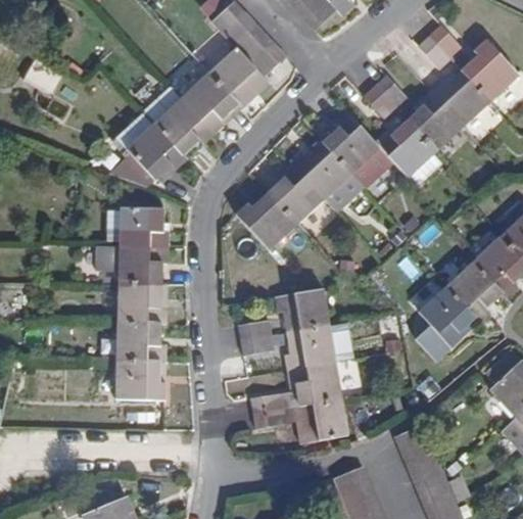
[(302,0),(295,6),(305,17),(326,0),(302,0)]
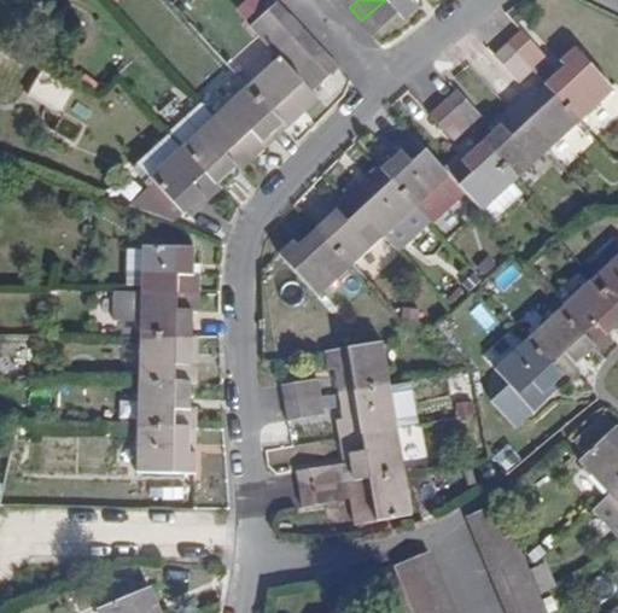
[(361,21),(372,33),(398,9),(390,0),(385,0),(361,21)]
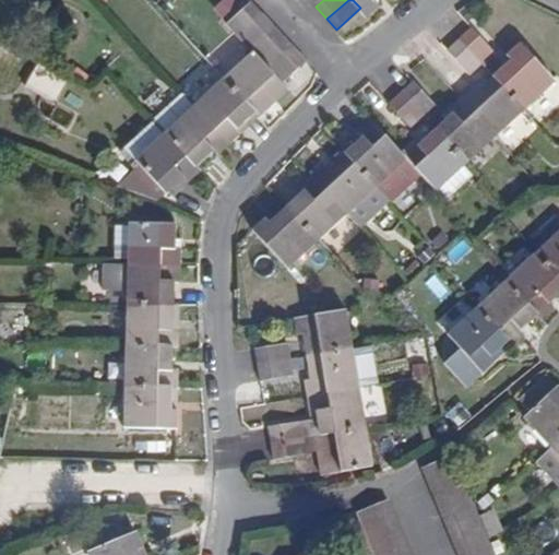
[(353,0),(360,8),(366,15),(378,3),(376,0),(353,0)]
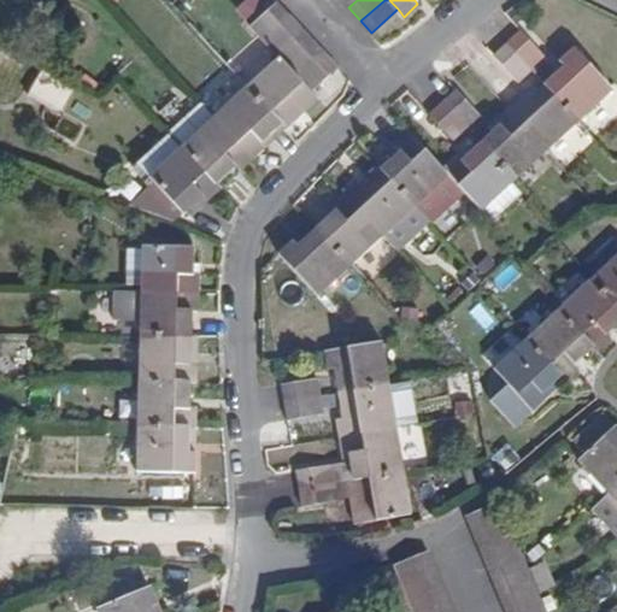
[(288,13),(276,1),(250,23),(262,36),(288,13)]
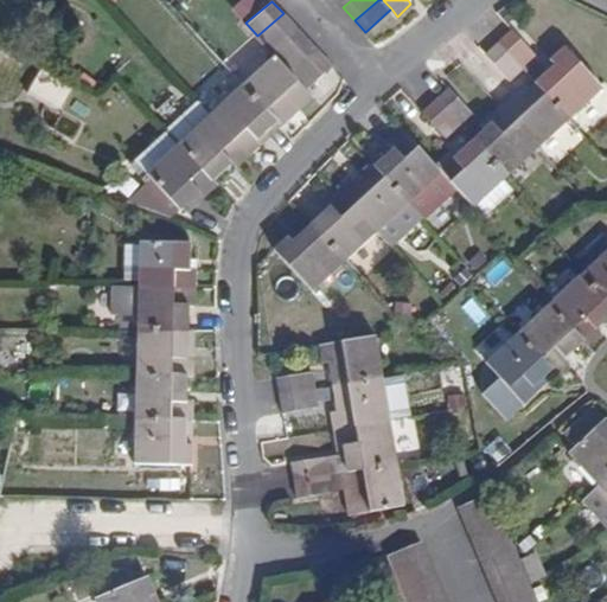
[(269,50),(296,27),(283,13),(257,36),(269,50)]
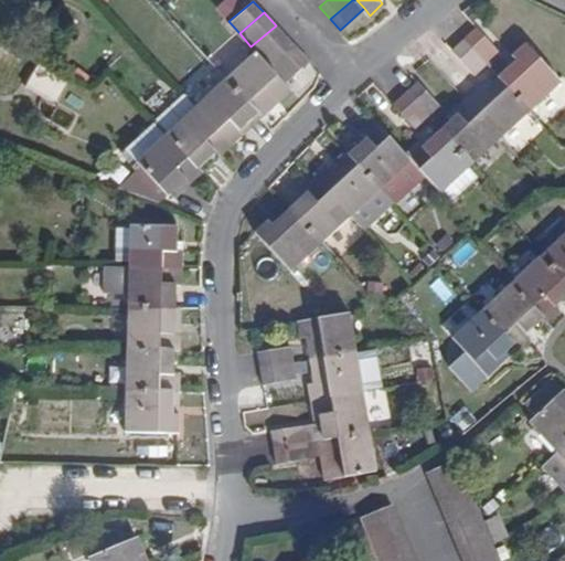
[(262,59),(285,36),(276,25),(251,46),(255,52),(262,59)]
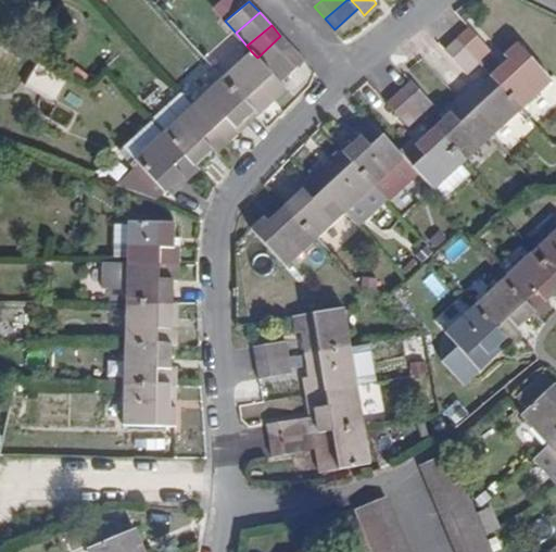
[(458,35),(480,60),(491,50),(469,25),(458,35)]
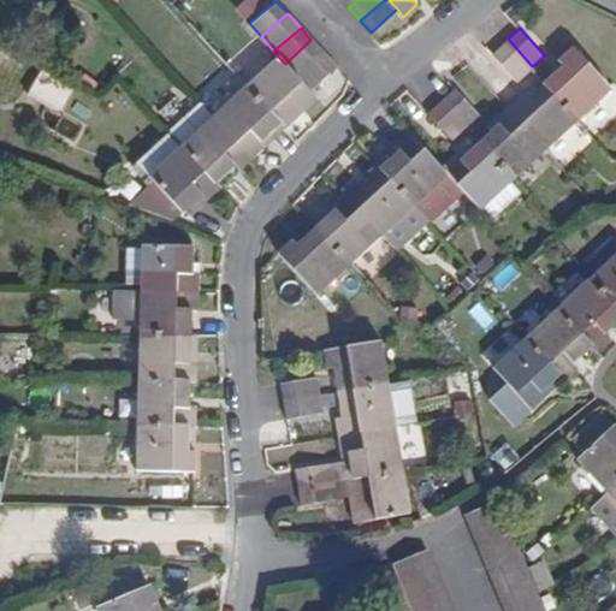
[(520,79),(532,66),(508,39),(495,51),(520,79)]
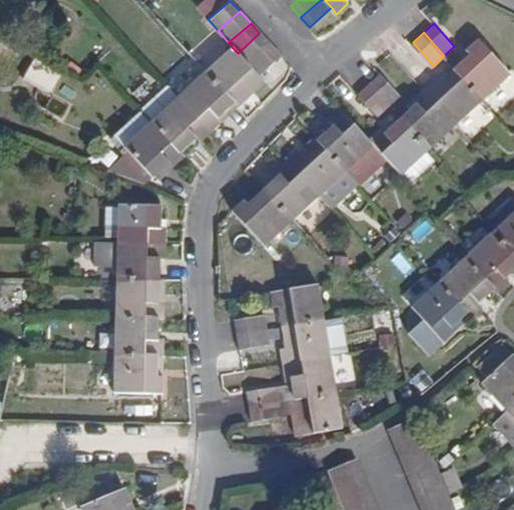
[(261,35),(259,33),(238,53),(248,64),(270,44),(261,35)]
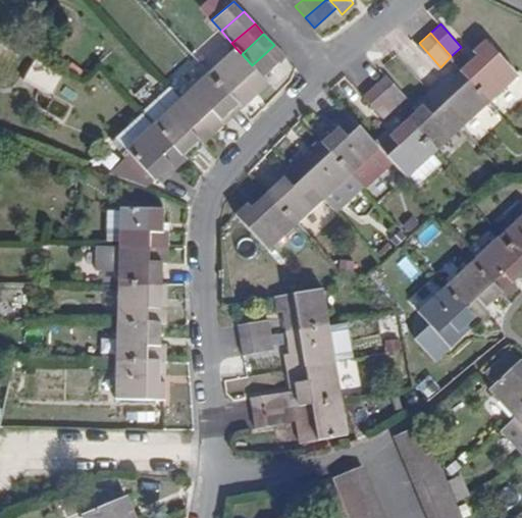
[(462,68),(489,100),(519,74),(487,39),(473,51),(476,54),(466,63),(462,68)]
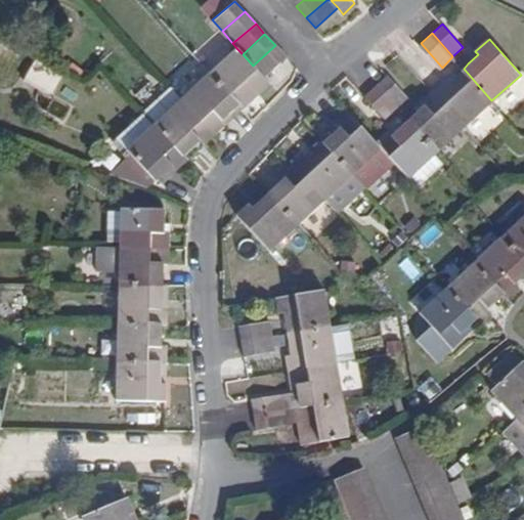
[(285,55),(275,45),(253,66),(263,75),(285,55)]
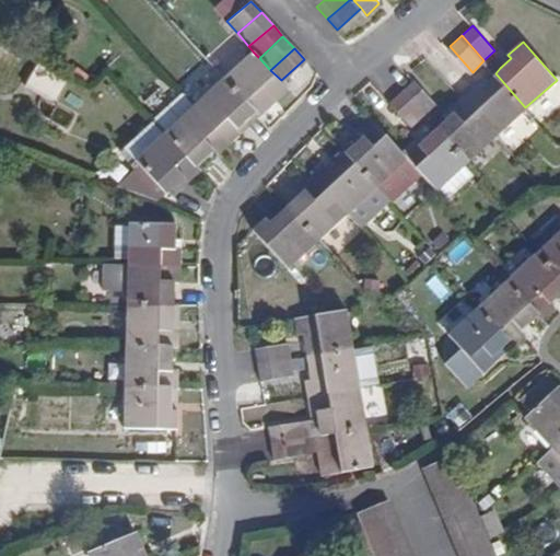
[(259,58),(253,51),(224,77),(254,111),(271,93),(275,97),(286,88),(281,80),(270,70),(259,58)]
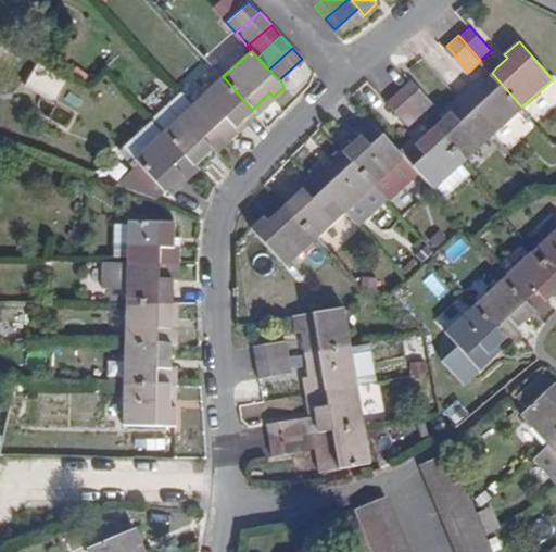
[(80,83),(51,65),(36,90),(65,108),(80,83)]
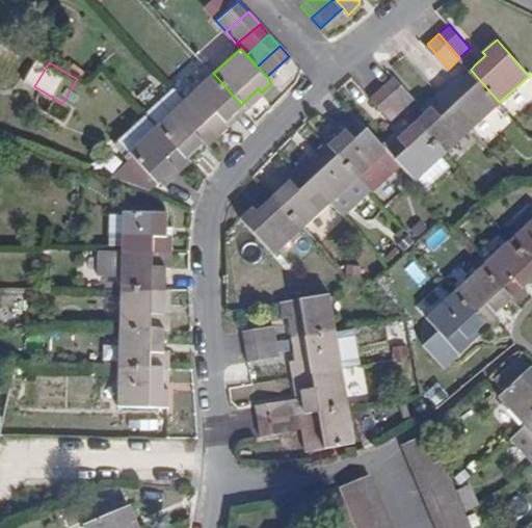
[(439,91),(471,127),(499,102),(471,70),(454,84),(449,81),(439,91)]
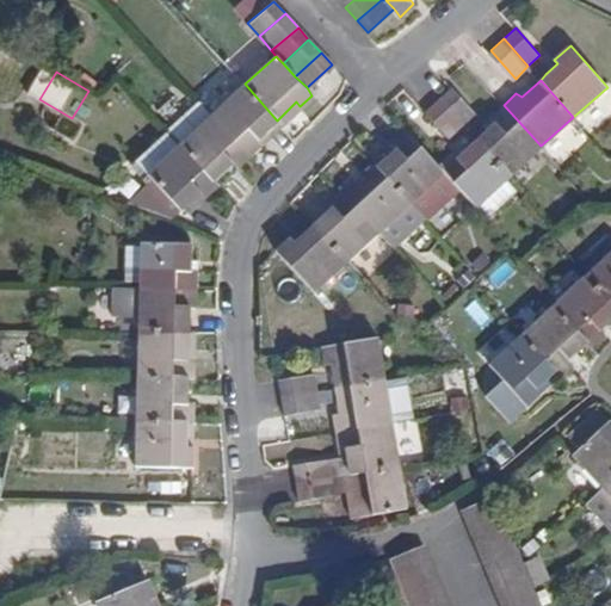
[(259,136),(277,121),(245,84),(213,112),(250,154),(263,141),(259,136)]
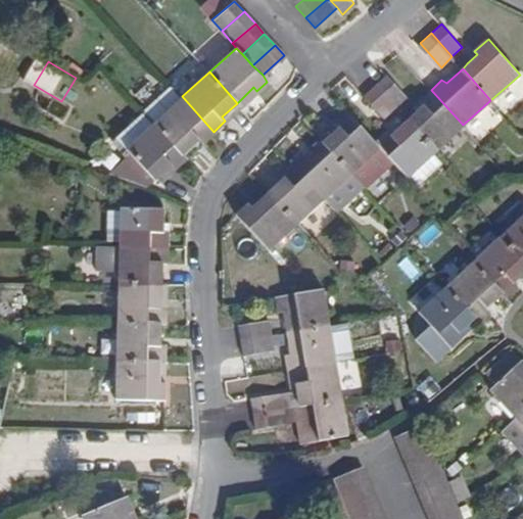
[(388,74),(377,84),(396,106),(408,97),(388,74)]
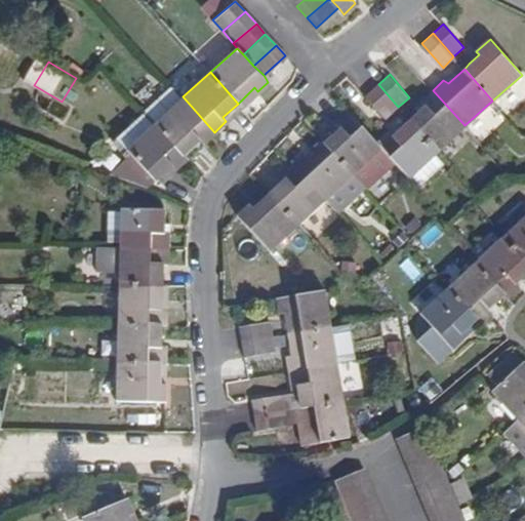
[(398,107),(378,84),(366,94),(386,117),(398,107)]
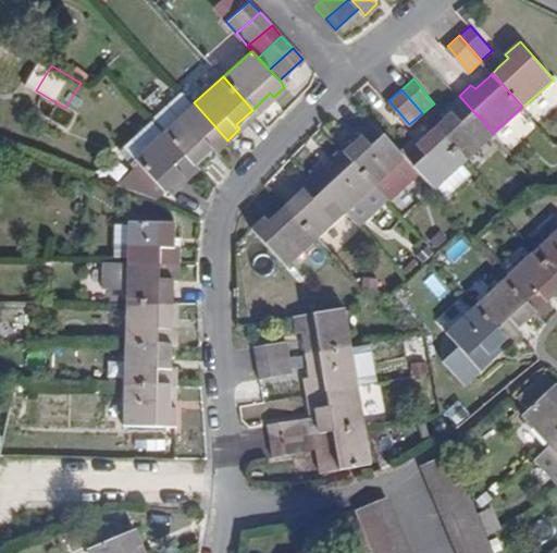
[(155,120),(163,130),(194,102),(182,90),(151,118),(155,120)]
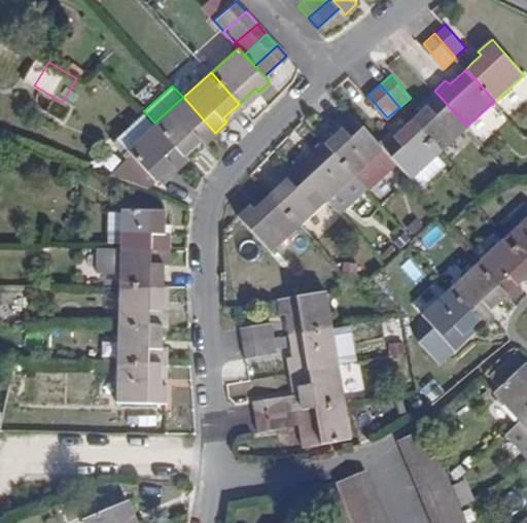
[(410,119),(438,151),(466,126),(434,91),(424,100),(425,104),(410,119)]
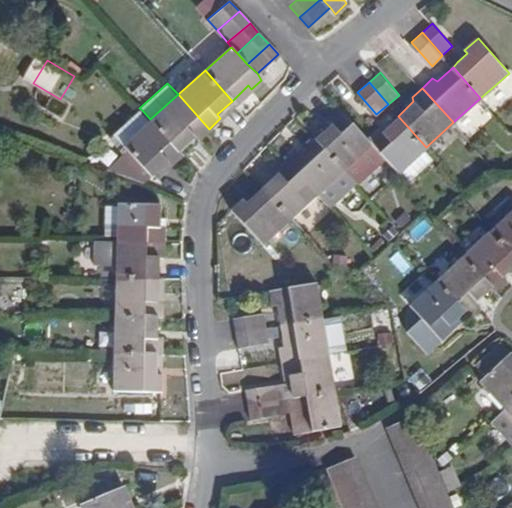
[(98,101),(89,92),(81,99),(91,108),(98,101)]
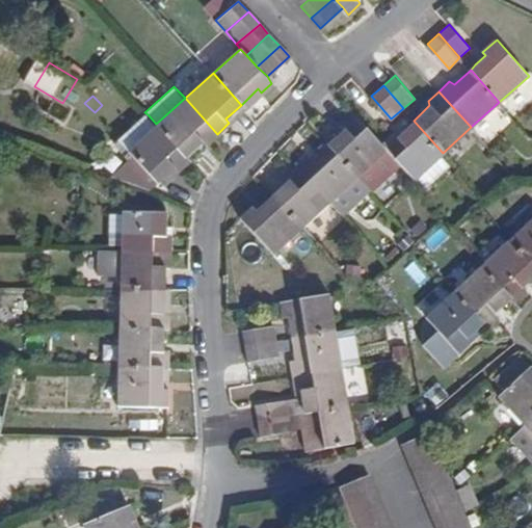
[(200,152),(195,147),(201,141),(205,146),(217,134),(185,98),(156,124),(189,160),(190,161),(200,152)]
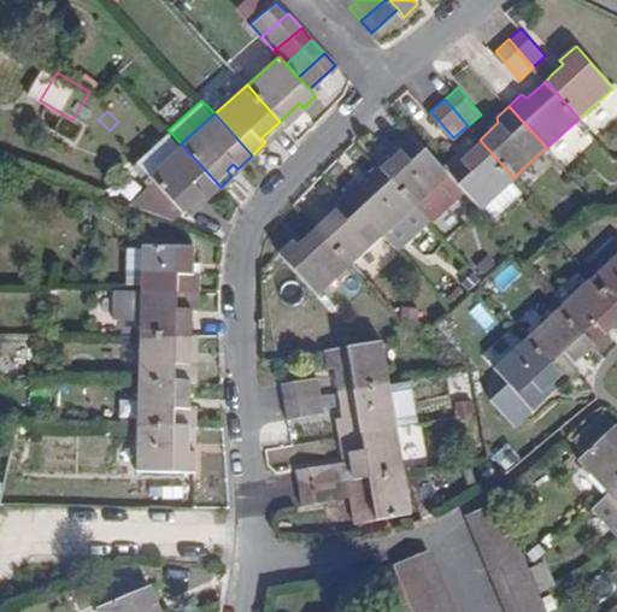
[(430,223),(464,192),(441,166),(411,131),(397,143),(400,148),(380,166),(430,223)]
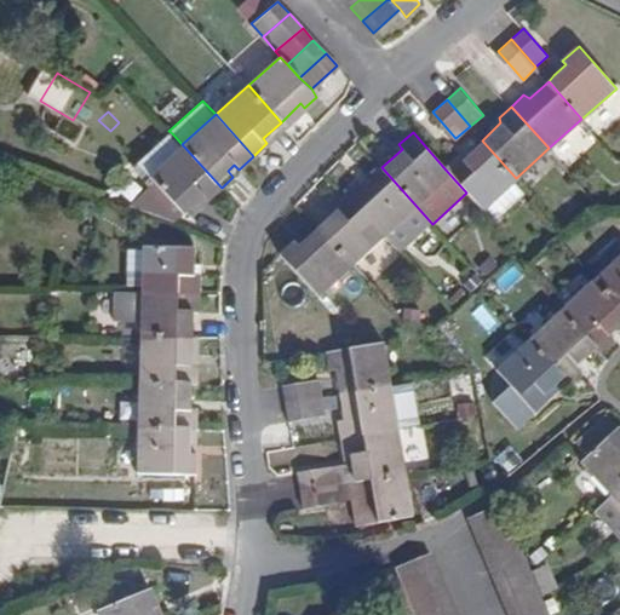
[(182,144),(172,133),(139,161),(154,178),(183,211),(201,194),(206,199),(220,187),(182,144)]
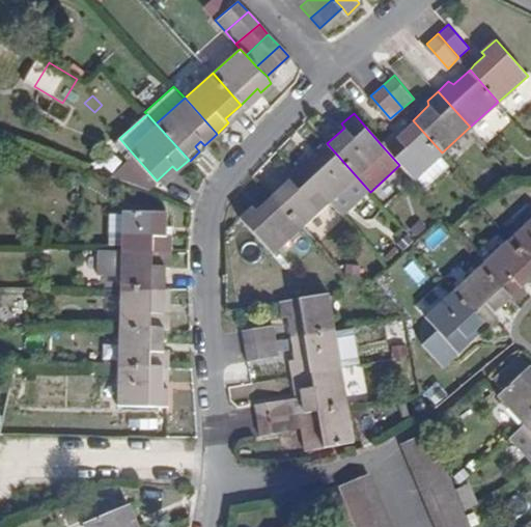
[(439,155),(442,153),(413,120),(396,135),(393,132),(380,143),(399,165),(412,178),(413,177),(423,191),(450,167),(439,155)]
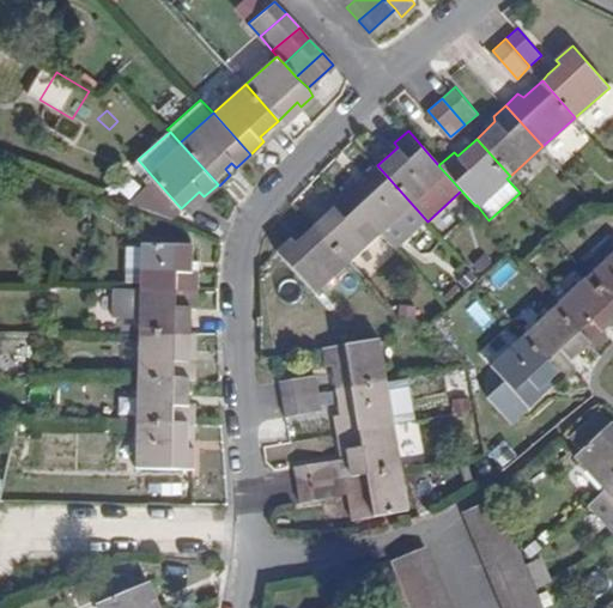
[(396,249),(428,222),(377,165),(360,180),(357,178),(343,190),(380,232),(396,249)]
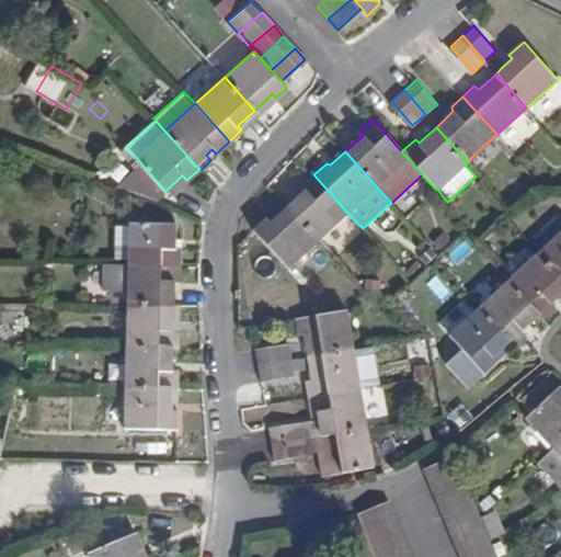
[(165,191),(139,161),(113,184),(156,200),(165,191)]
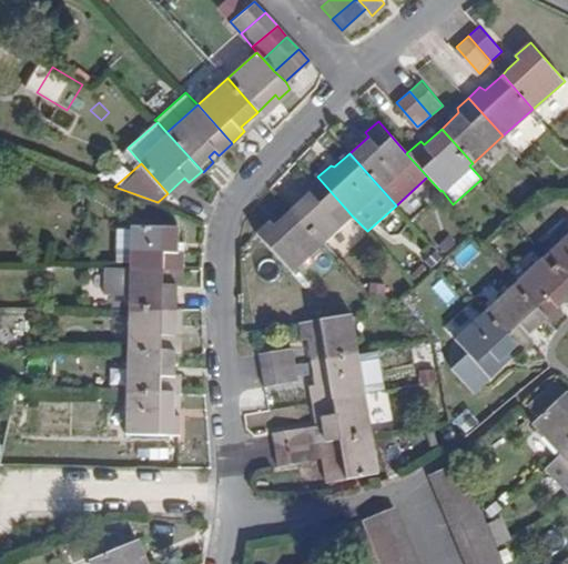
[(322,243),(352,215),(317,177),(305,188),(306,192),(288,208),(322,243)]
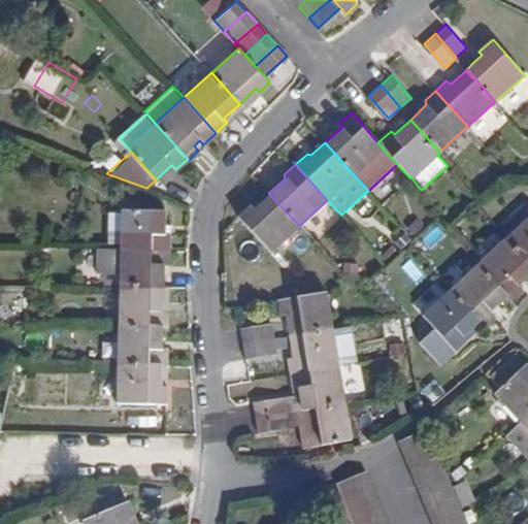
[(271,251),(299,226),(268,193),(253,206),(251,205),(239,215),(271,251)]
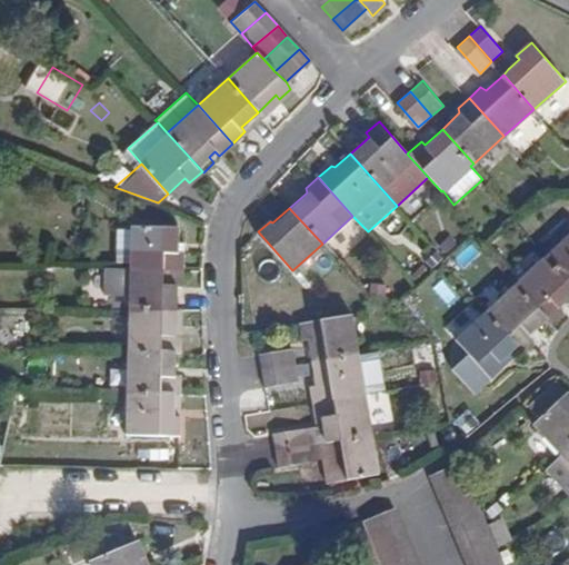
[(131,266),(182,267),(182,250),(179,250),(178,250),(177,227),(135,225),(132,233),(131,266)]
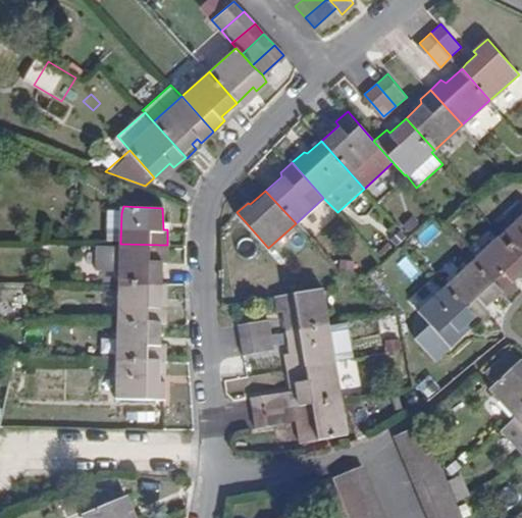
[(120,244),(121,213),(103,213),(101,244),(120,244)]
